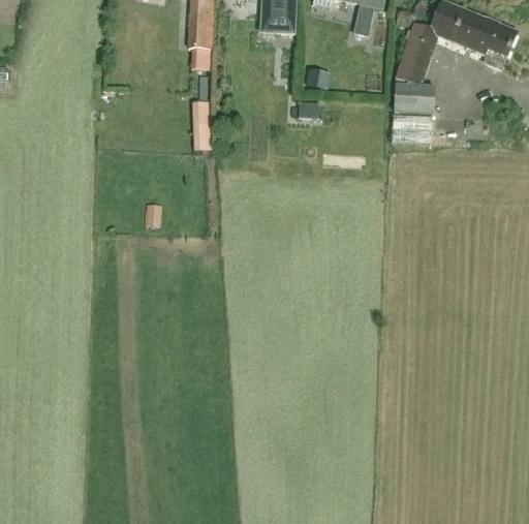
[(213,49),(214,0),(190,0),(188,48),(213,49)]
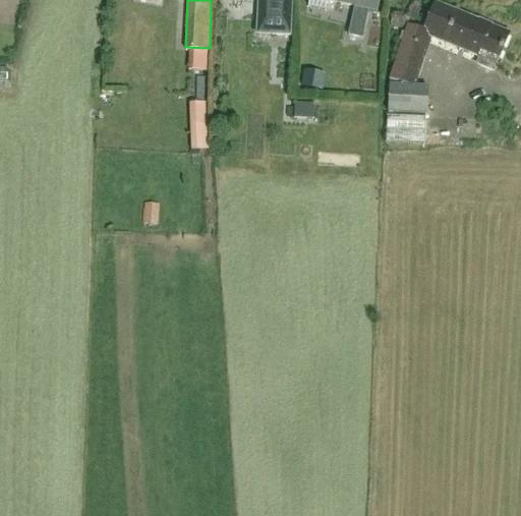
[(258,0),(257,31),(290,32),(291,0),(258,0)]
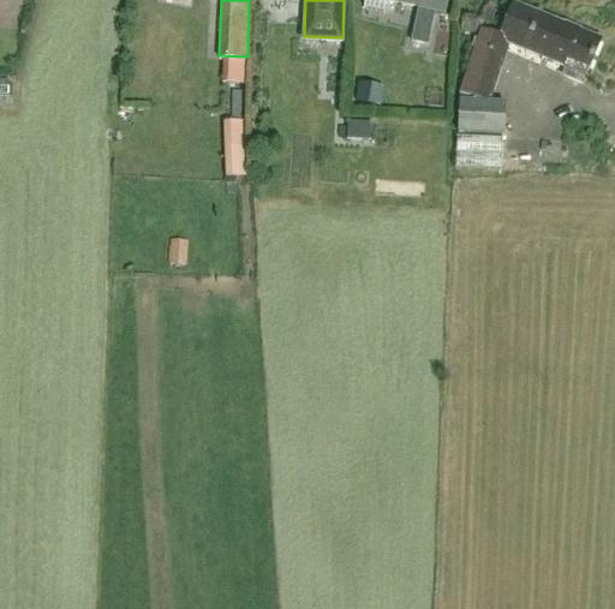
[(382,0),(380,9),(402,17),(406,6),(389,0),(382,0)]
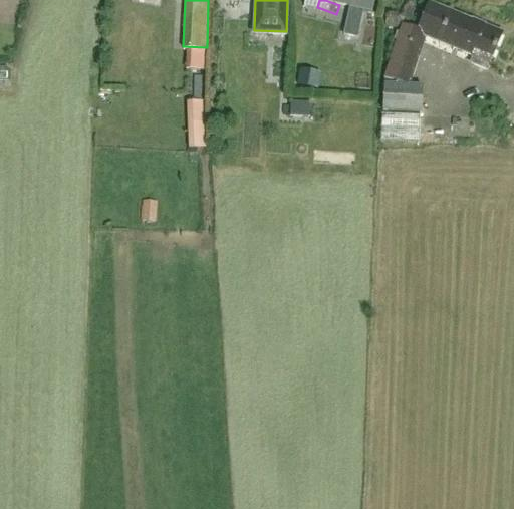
[(409,83),(410,81),(428,34),(475,51),(472,60),(489,66),(503,29),(430,1),(421,27),(406,21),(386,74),(404,81),(409,83)]
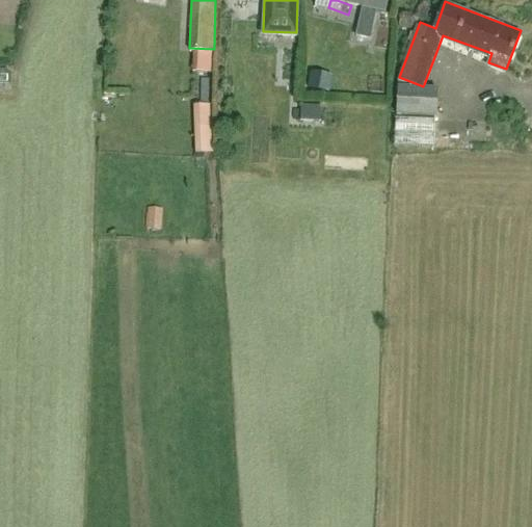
[(362,4),(356,32),(370,35),(370,34),(376,7),(364,5),(362,4)]
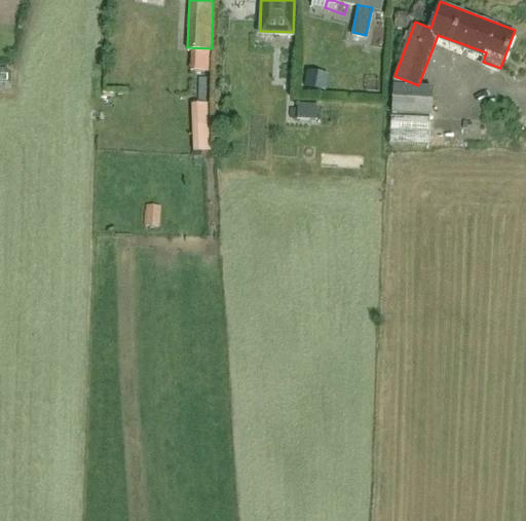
[(304,66),(301,82),(322,87),(326,71),(304,66)]
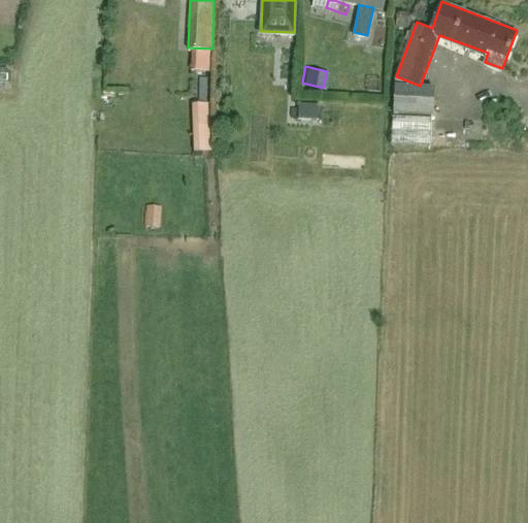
[(420,86),(415,84),(393,84),(392,112),(433,115),(435,85),(421,84),(420,86)]
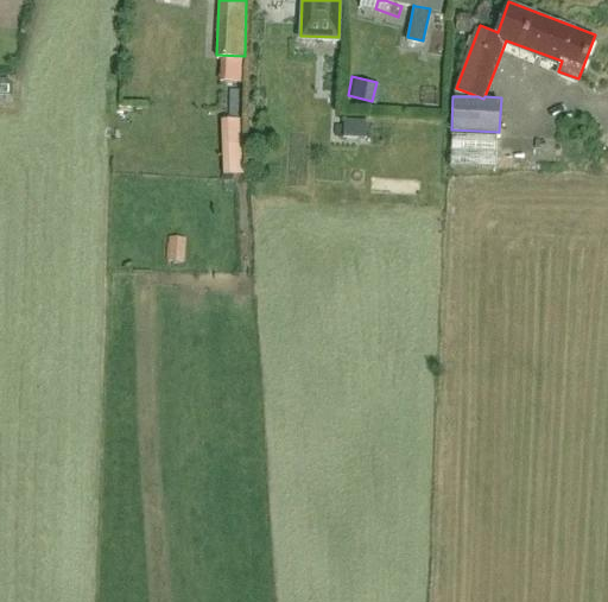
[(343,116),(343,134),(367,135),(367,118),(343,116)]
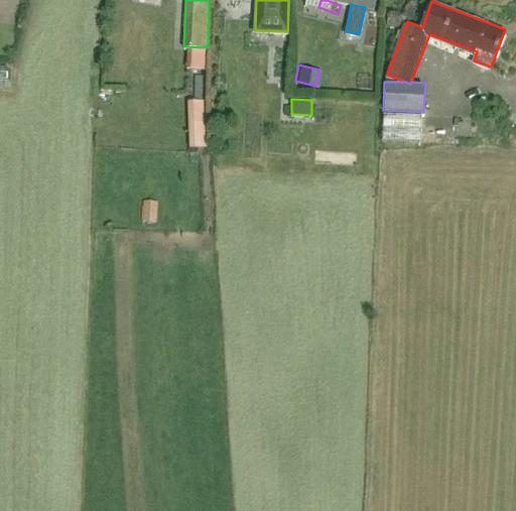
[(207,145),(206,120),(187,120),(188,145),(207,145)]
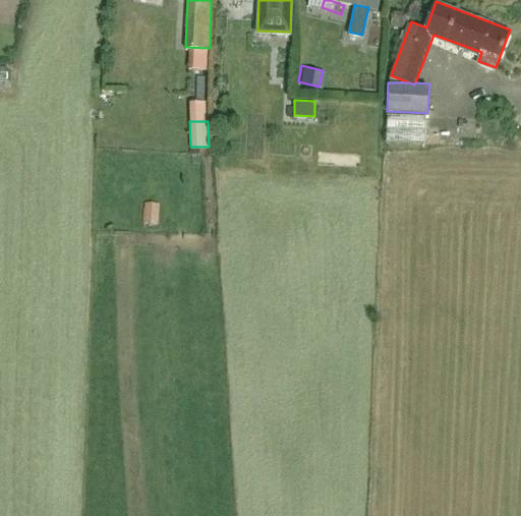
[(137,216),(153,217),(154,195),(137,195),(137,216)]
